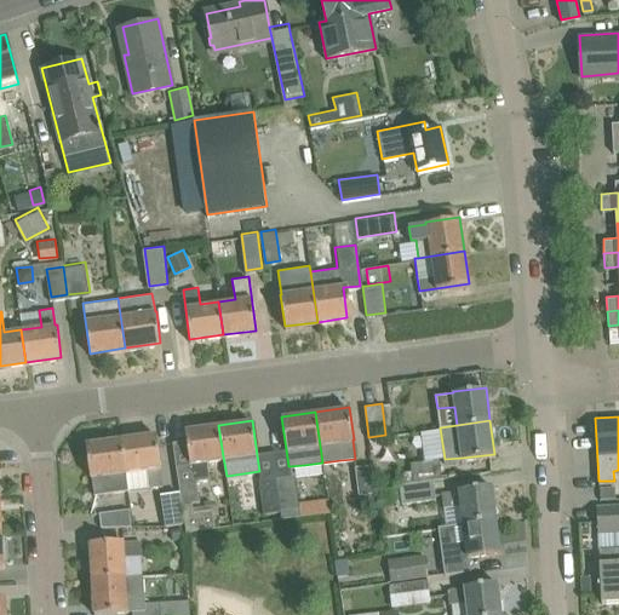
[(189,459),(175,461),(179,488),(184,526),(184,529),(216,526),(213,503),(194,505),(194,500),(201,499),(199,480),(206,478),(204,460),(223,457),(218,425),(185,429),(189,459)]
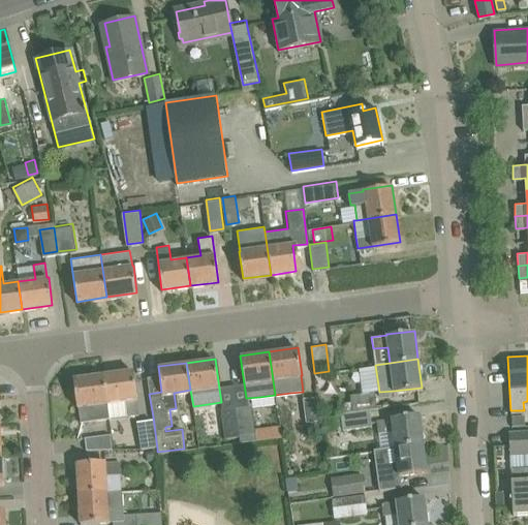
[(133,370),(103,374),(106,401),(124,399),(126,414),(137,413),(135,396),(136,396),(133,370)]
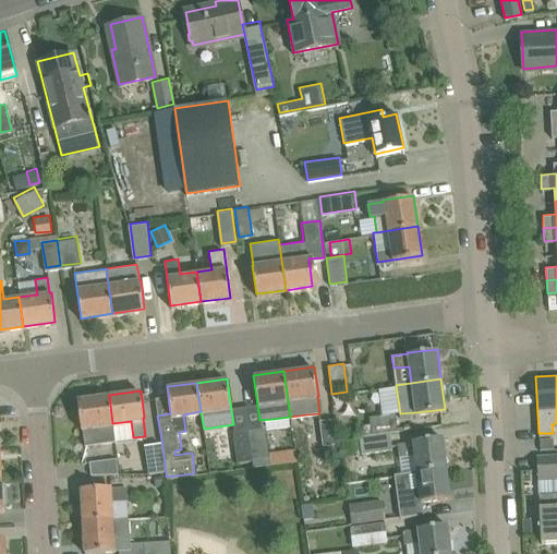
[(112,423),(109,395),(77,399),(81,429),(82,429),(84,444),(114,440),(112,423)]
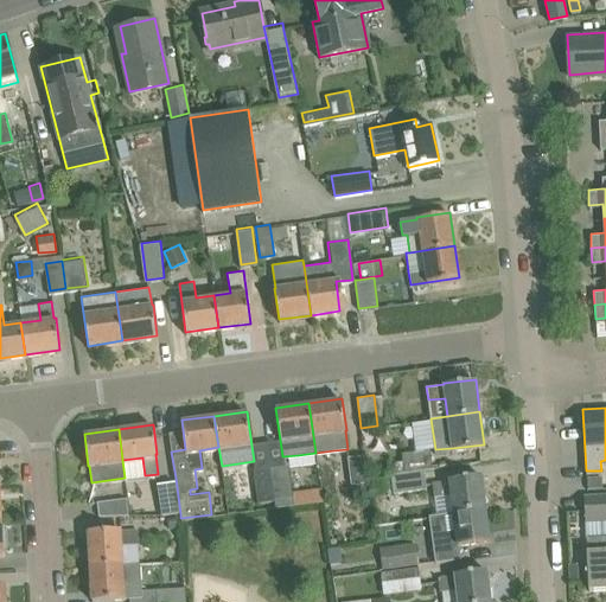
[(429,447),(401,452),(404,471),(423,467),(432,466),(429,447)]
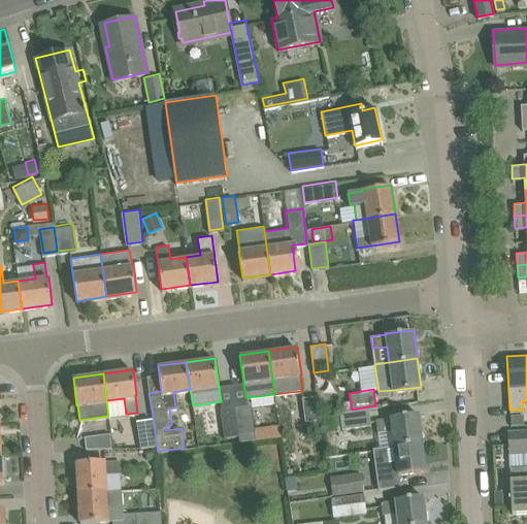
[(317,394),(302,396),(307,430),(322,428),(317,394)]
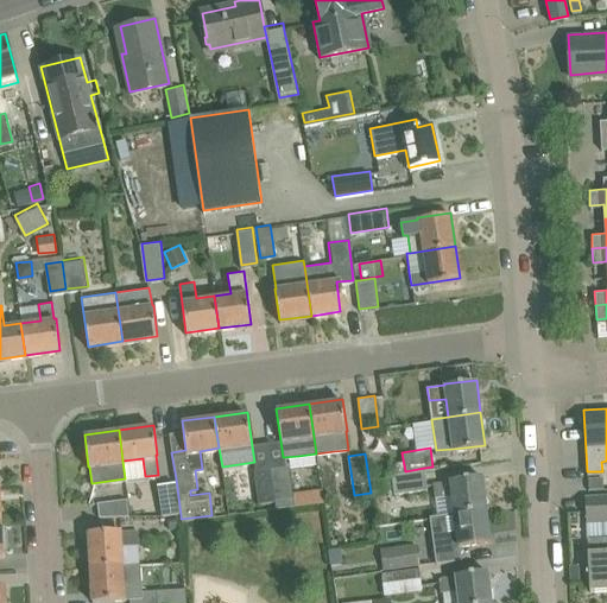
[(289,464),(270,467),(276,499),(276,506),(295,503),(289,464)]
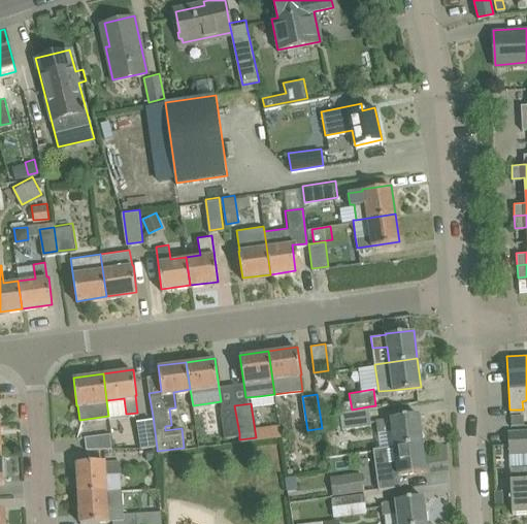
[(239,433),(234,405),(220,408),(224,435),(239,433)]
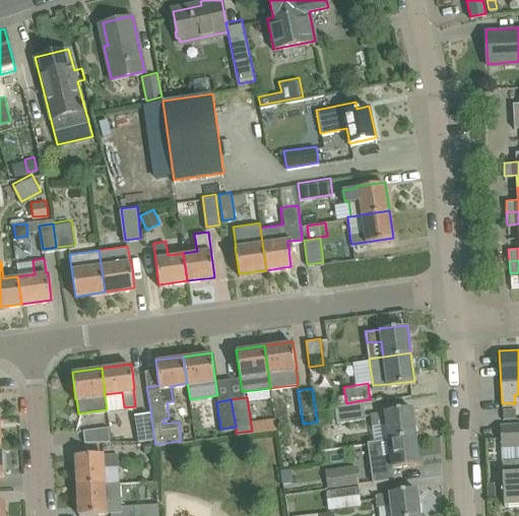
[(366,416),(363,400),(346,403),(334,405),(336,418),(337,421),(366,416)]
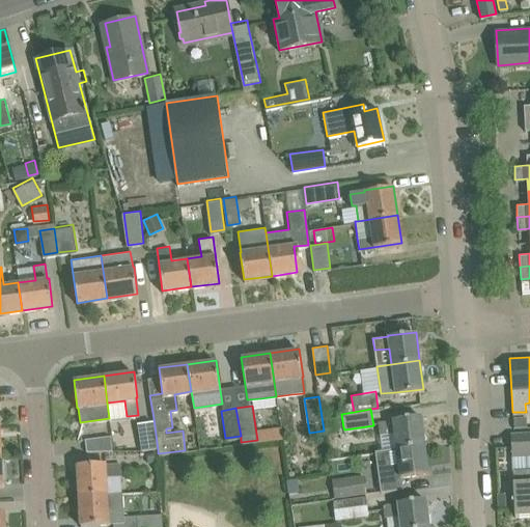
[(341,414),(325,416),(328,431),(343,427),(341,414)]
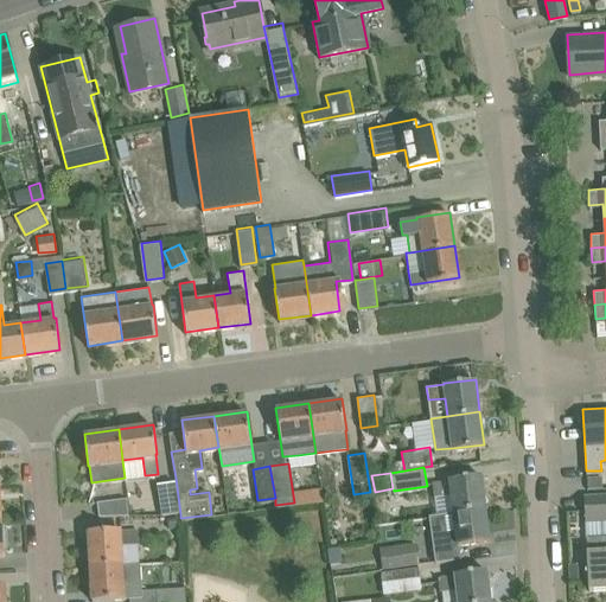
[(451,493),(453,511),(485,506),(480,474),(448,478),(448,479),(432,480),(434,495),(451,493)]
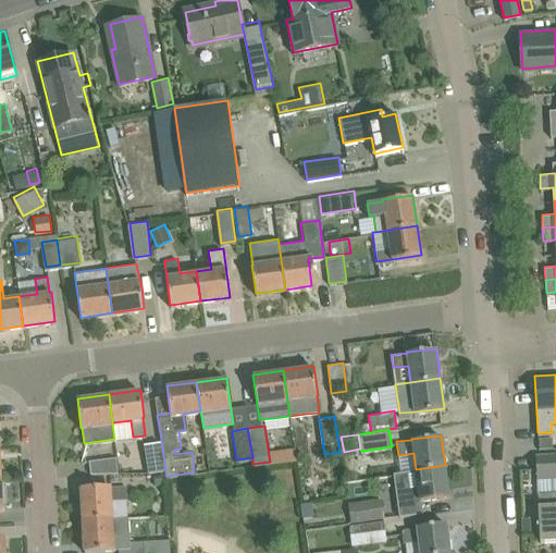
[(551,435),(538,437),(538,446),(552,446),(551,435)]
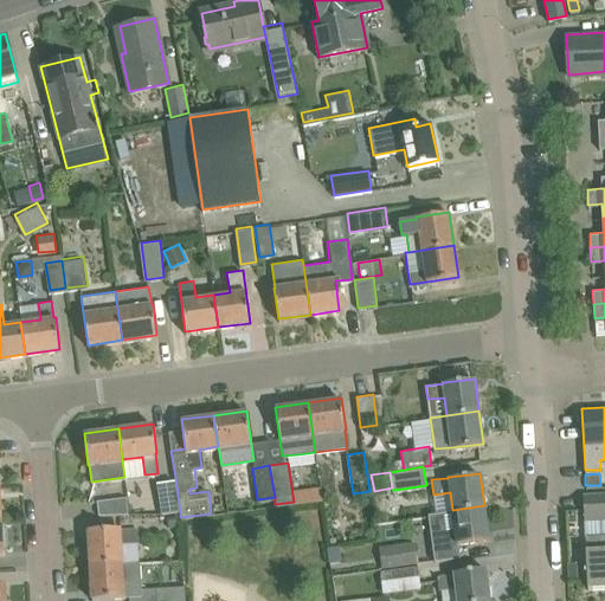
[(175,477),(159,479),(163,516),(166,516),(177,514),(180,514),(175,477)]
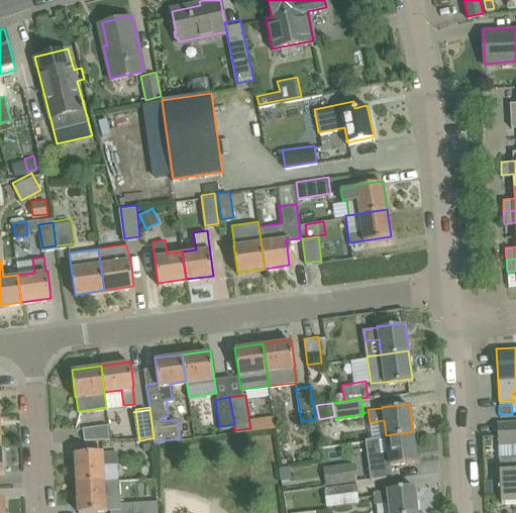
[(515,419),(497,421),(498,442),(515,441),(515,419)]
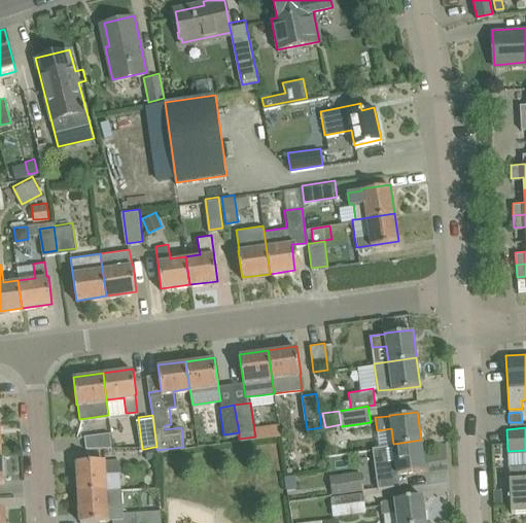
[(112,444),(110,431),(84,434),(86,445),(112,444)]
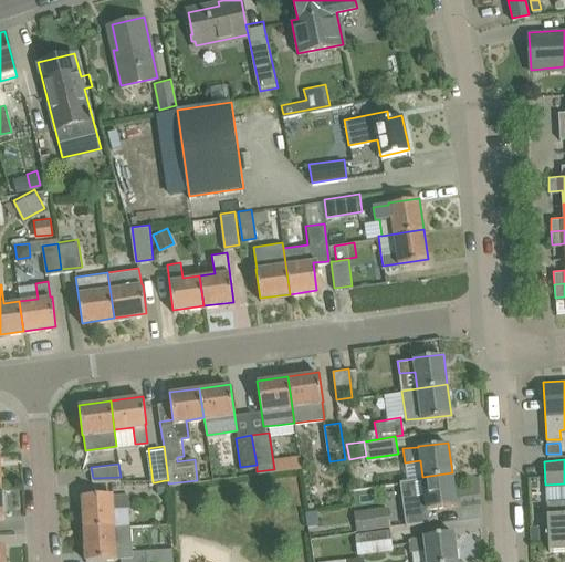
[(456,503),(452,472),(422,477),(401,480),(407,523),(427,521),(426,508),(456,503)]
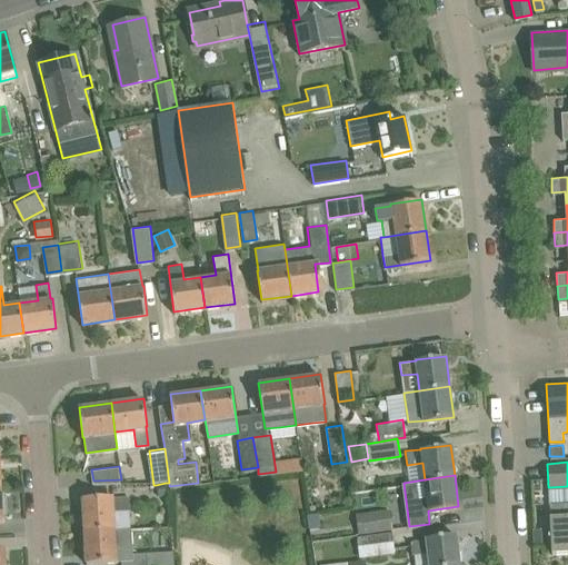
[(166,483),(156,485),(158,494),(168,493),(166,483)]
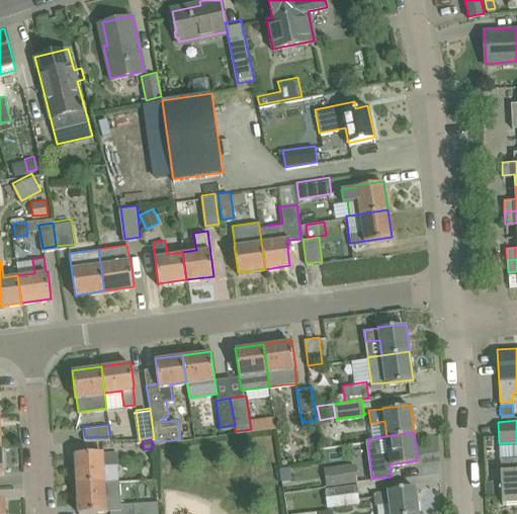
[(516,442),(499,443),(499,457),(500,457),(502,503),(516,501),(516,442)]
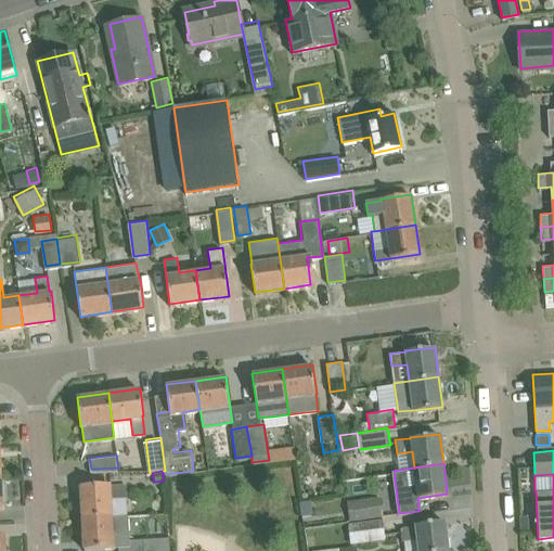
[(80,485),(82,516),(112,514),(111,497),(127,496),(127,483),(111,484),(111,483),(80,485)]
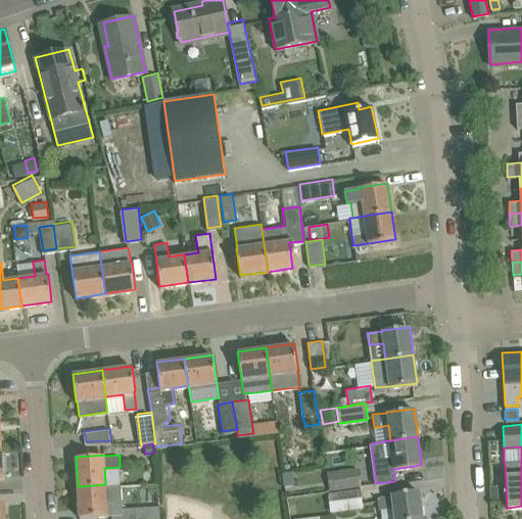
[(327,471),(330,487),(359,483),(357,467),(327,471)]
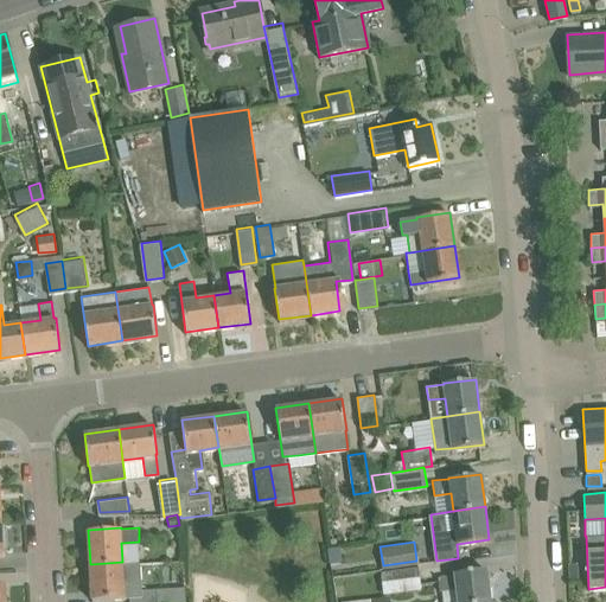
[(122,562),(90,564),(91,599),(125,597),(125,594),(127,594),(141,594),(141,589),(139,562),(122,562)]
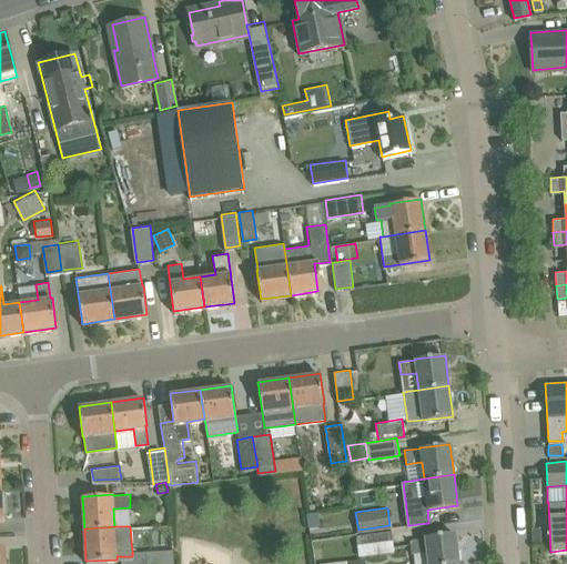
[(547,526),(532,526),(533,543),(547,542),(547,526)]
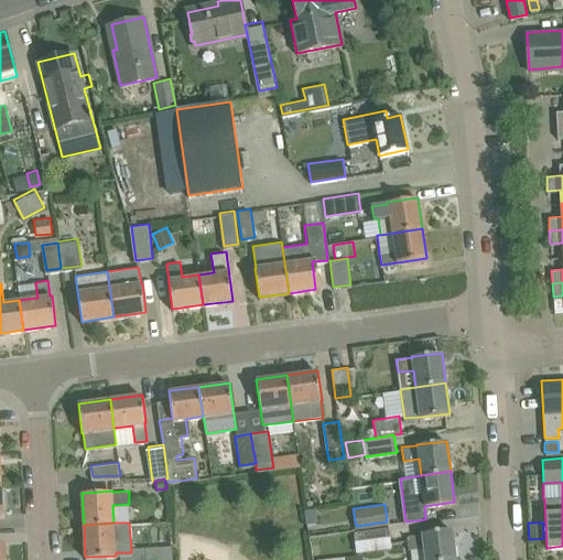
[(353,531),(356,550),(390,546),(388,527),(353,531)]
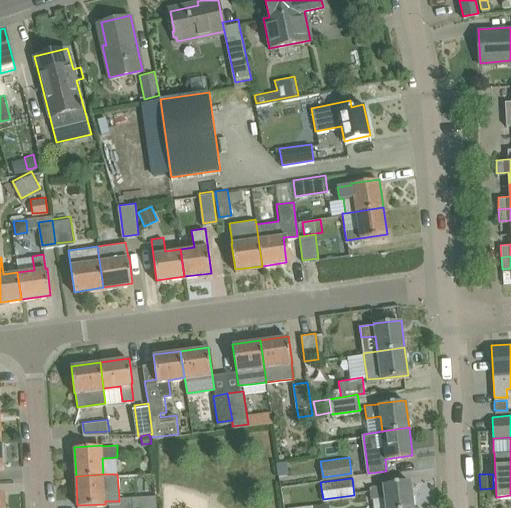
[(382,484),(368,485),(370,498),(373,498),(374,507),(408,507),(413,507),(410,480),(382,483),(382,484)]
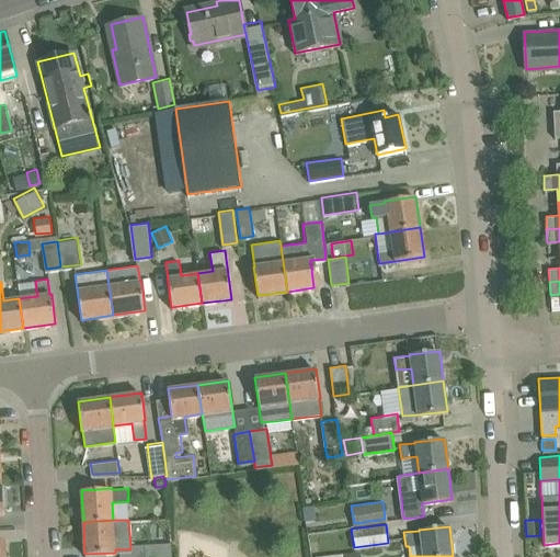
[(171,556),(171,542),(144,544),(144,556),(171,556)]
